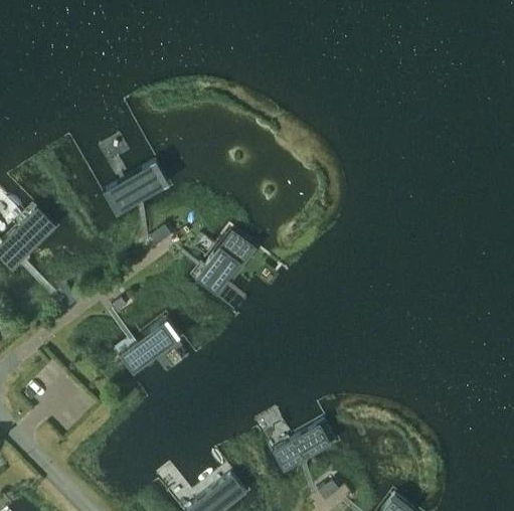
[(117,215),(169,185),(156,162),(104,192),(117,215)]
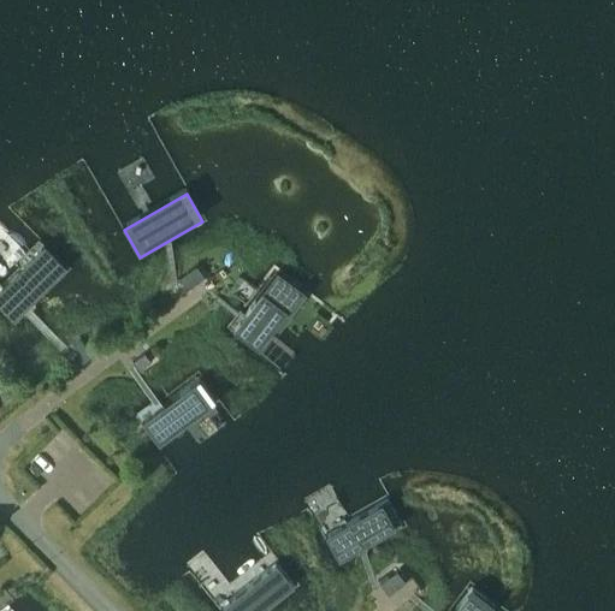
[(23,316),(33,306),(66,273),(43,250),(0,294),(0,308),(16,324),(23,316)]
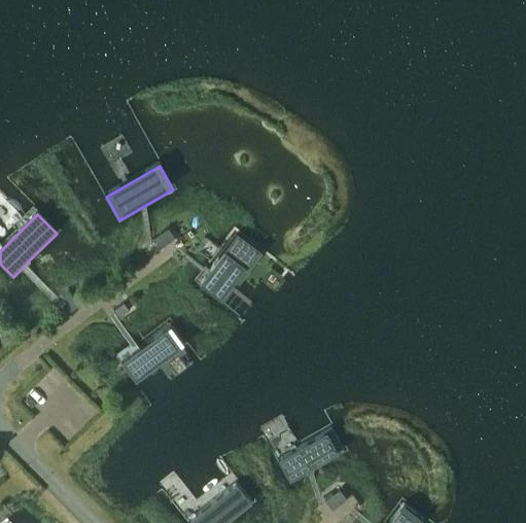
[(169,231),(162,236),(169,246),(176,241),(169,231)]
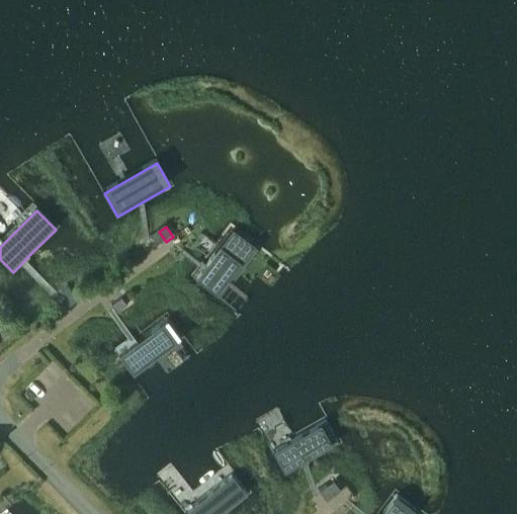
[(166,242),(159,232),(152,237),(159,247),(166,242)]
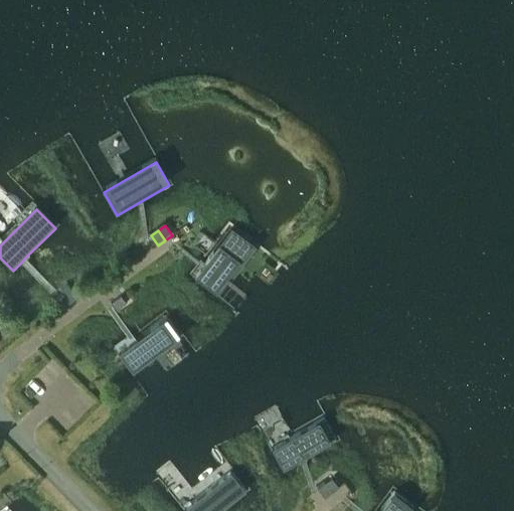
[(232,231),(205,267),(196,279),(196,280),(216,296),(253,247),(232,231)]
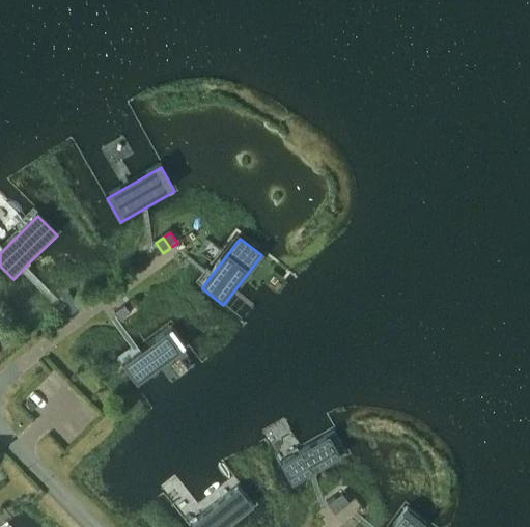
[(75,302),(70,295),(63,300),(68,307),(75,302)]
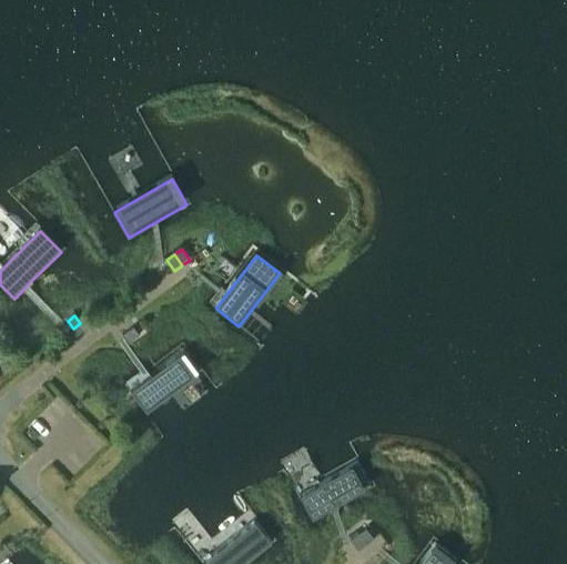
[(82,323),(71,331),(77,339),(88,331),(82,323)]
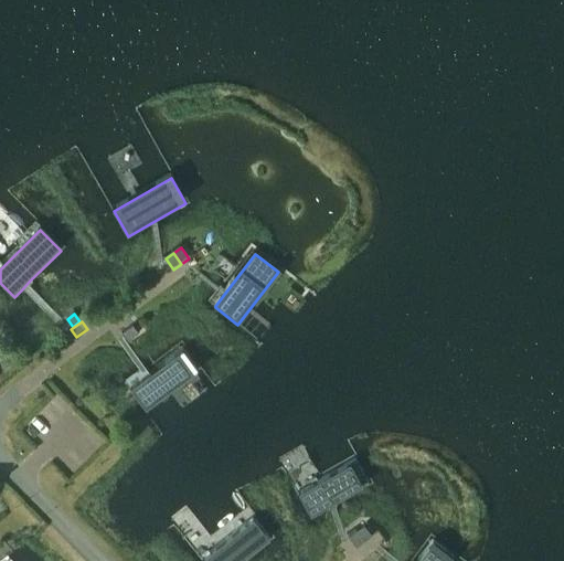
[(139,335),(134,327),(123,335),(129,343),(139,335)]
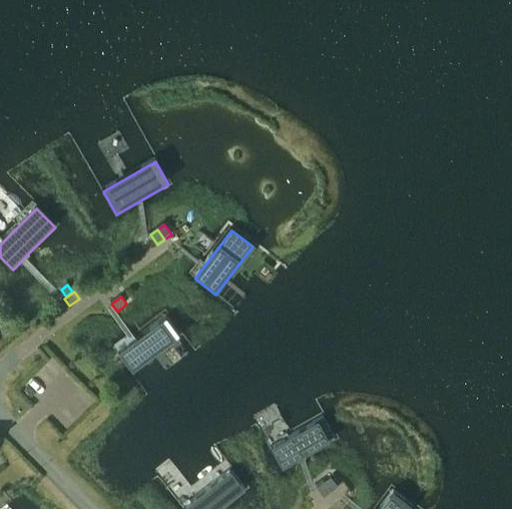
[(133,374),(180,338),(166,319),(119,355),(133,374)]
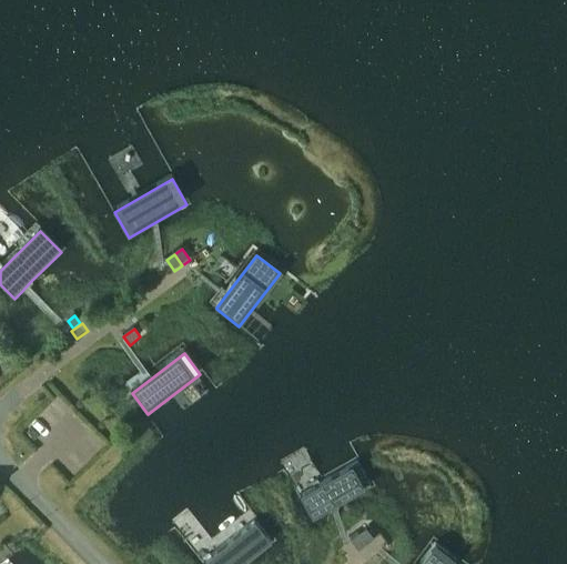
[(371,489),(358,465),(301,497),(314,521),(371,489)]
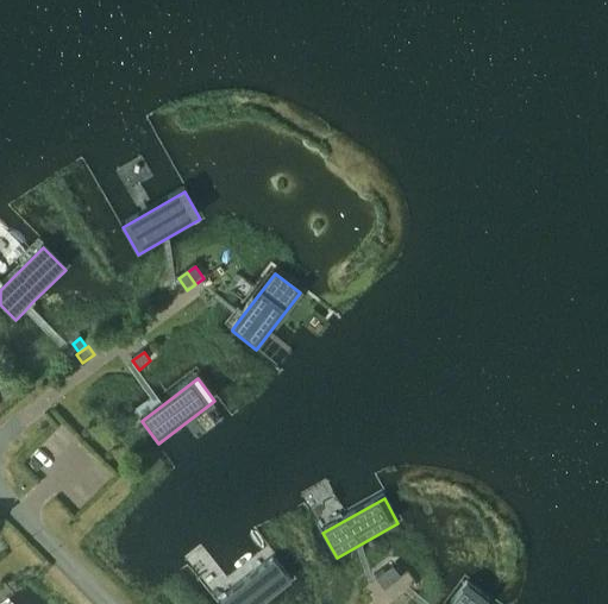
[(267,603),(292,585),(275,562),(224,603),(267,603)]
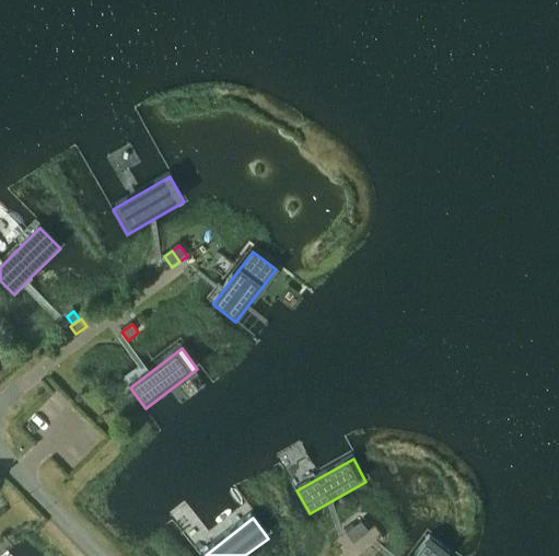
[(357,526),(354,529),(362,539),(370,533),(362,523),(357,526)]
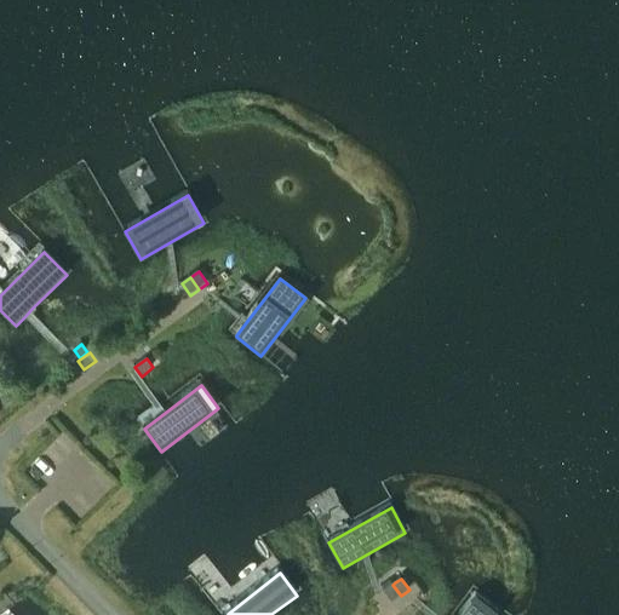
[(393,585),(384,592),(393,603),(401,596),(393,585)]
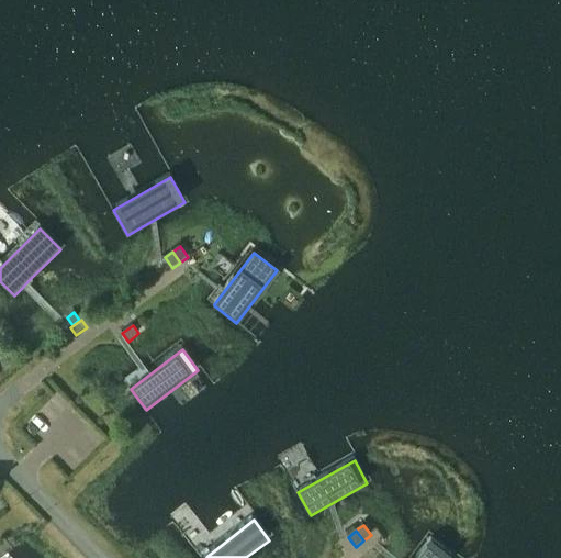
[(452,557),(432,542),(418,557),(452,557)]
